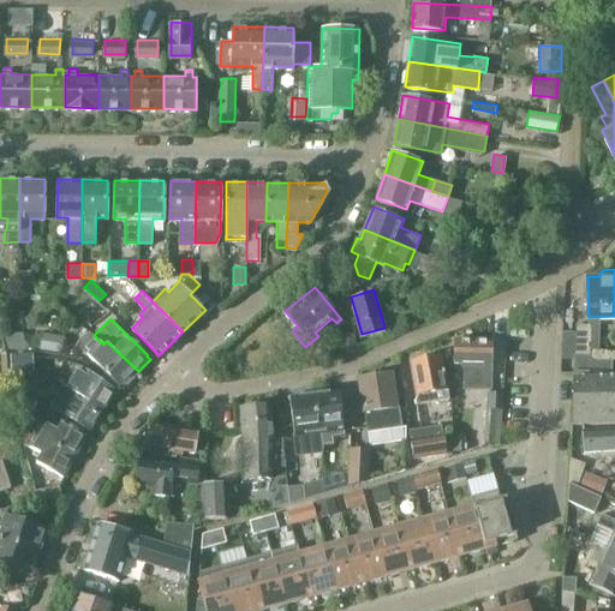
[(577,322),(574,369),(611,370),(613,354),(590,353),(592,322),(577,322)]
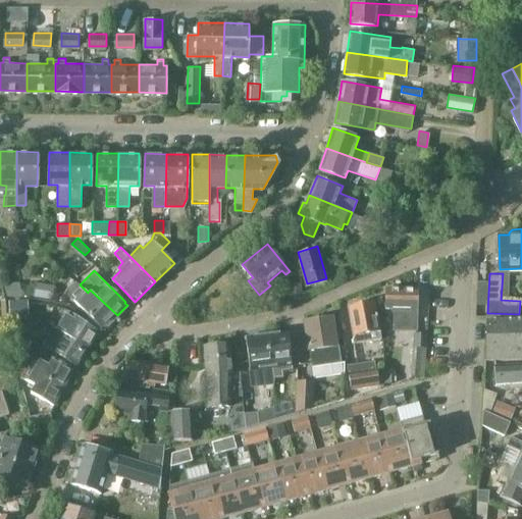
[(19,280),(2,281),(4,295),(21,294),(19,280)]
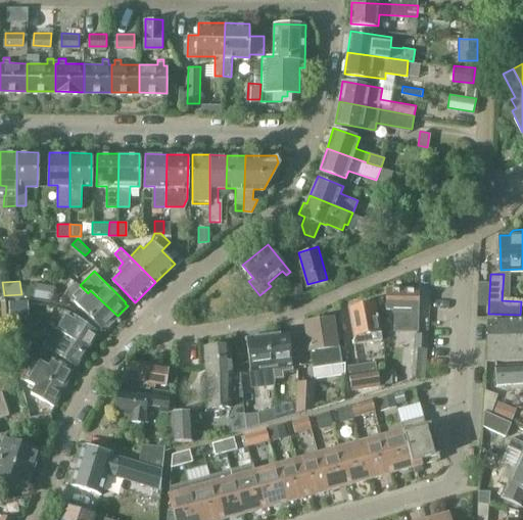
[(55,285),(36,282),(34,296),(53,298),(55,285)]
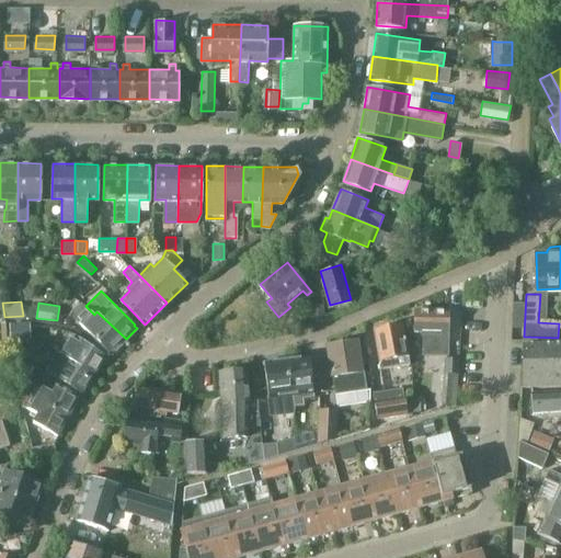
[(94,315),(86,306),(81,303),(71,314),(112,353),(126,339),(96,311),(94,315)]
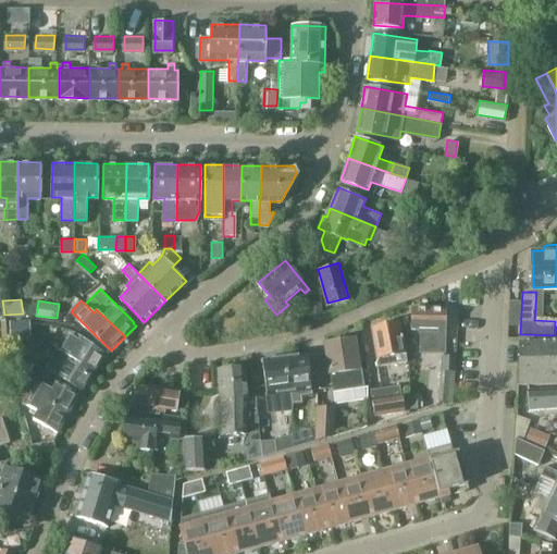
[(293,323),(307,323),(307,300),(293,300),(293,323)]
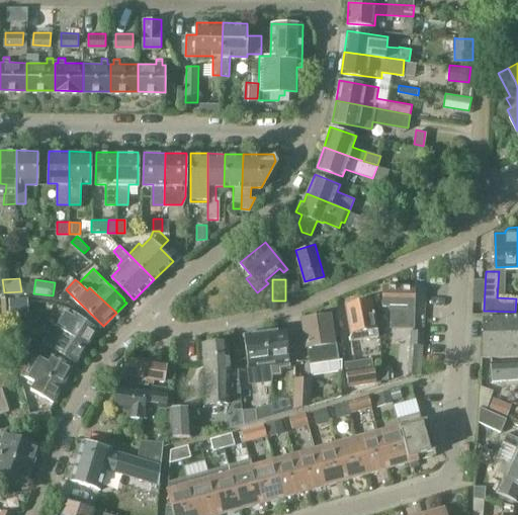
[(414,315),(415,285),(385,284),(384,304),(394,305),(393,325),(413,325),(413,315),(414,315)]
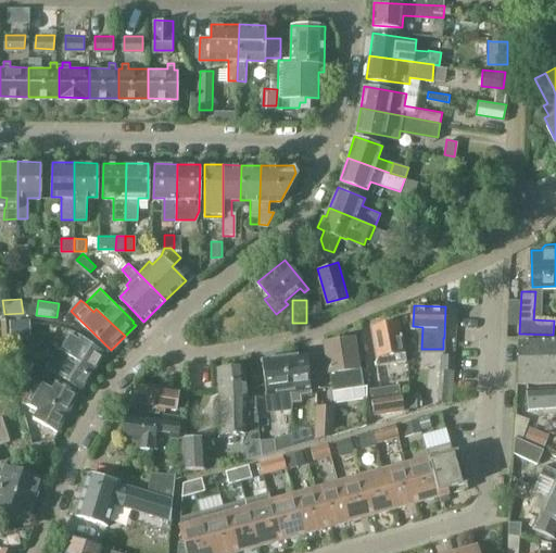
[(21,335),(20,317),(10,317),(10,336),(21,335)]
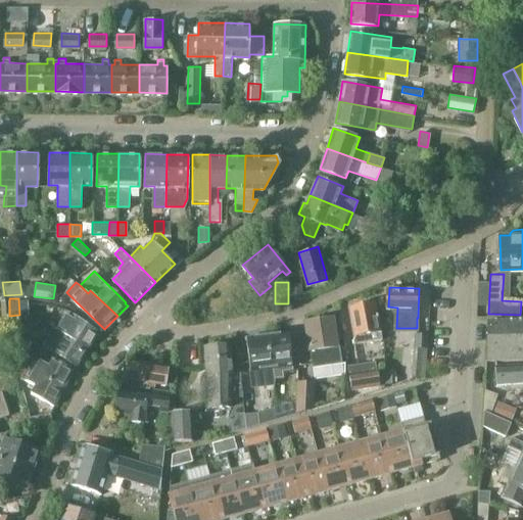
[(354,334),(353,335),(355,342),(369,340),(369,341),(382,338),(380,328),(381,328),(375,300),(349,304),(354,334)]
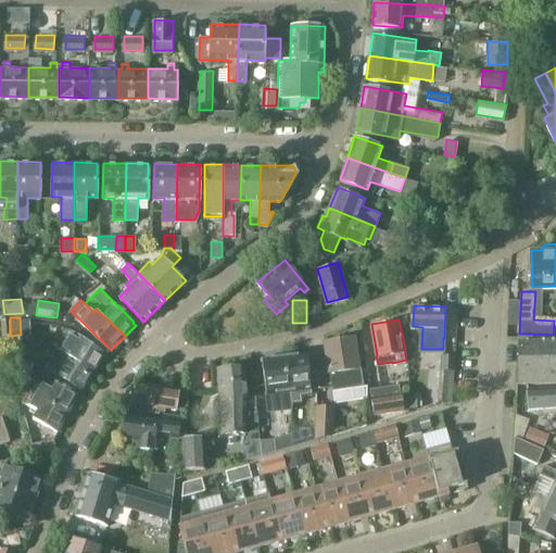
[(61,348),(70,354),(93,368),(104,351),(77,334),(73,330),(72,331),(61,348)]
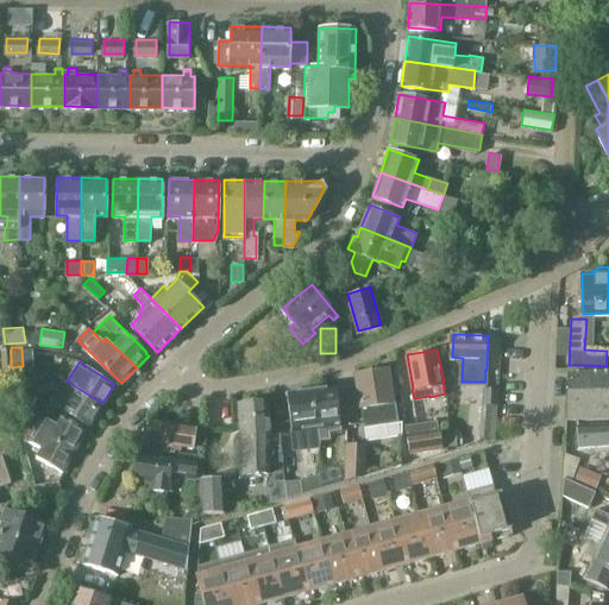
[(608,370),(606,370),(606,366),(569,365),(567,388),(569,420),(608,417),(608,370)]
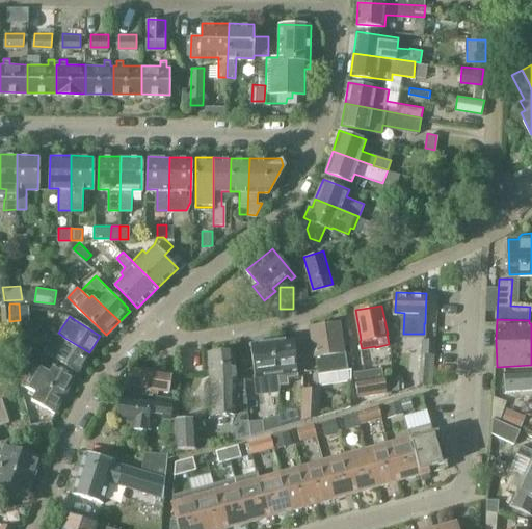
[(337,366),(344,365),(337,322),(312,326),(319,372),(338,369),(337,366)]
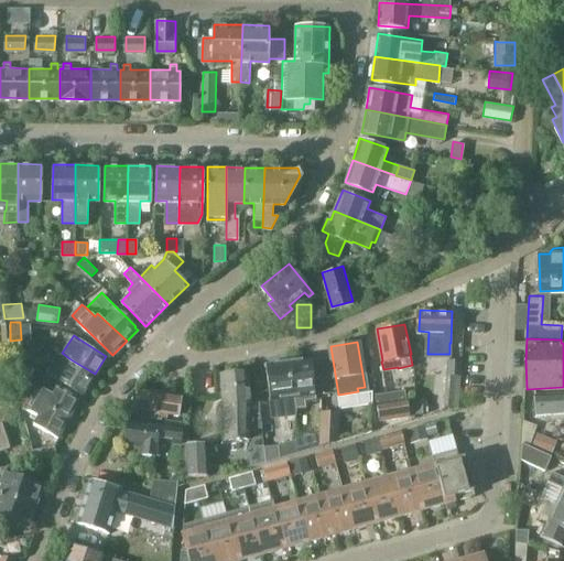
[(17,343),(10,353),(24,362),(31,352),(17,343)]
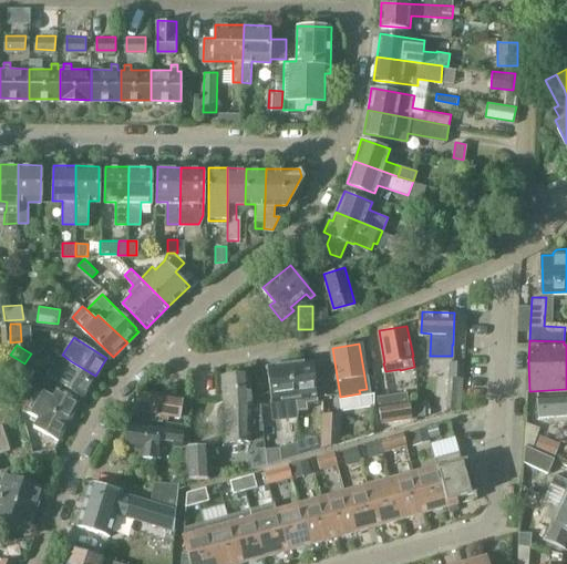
[(83,393),(95,376),(71,361),(62,355),(60,354),(48,372),(83,393)]
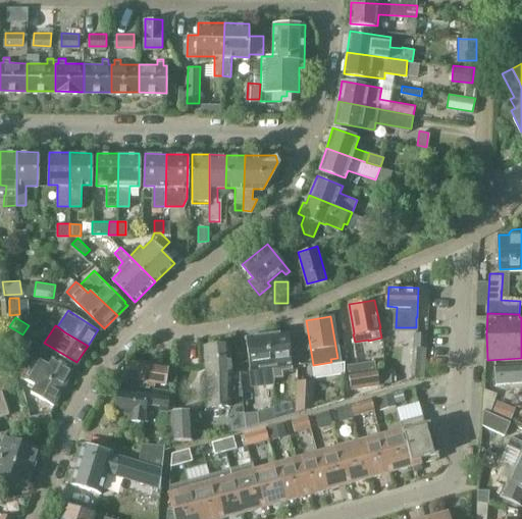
[(269,333),(267,333),(268,349),(271,348),(274,376),(282,375),(282,369),(293,367),(289,331),(282,331),(279,330),(271,331),(269,333)]
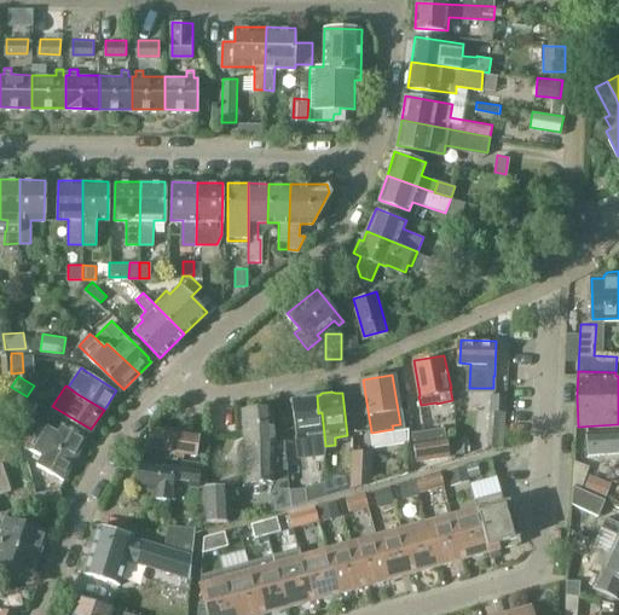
[(508,395),(493,394),(491,430),(505,431),(508,395)]
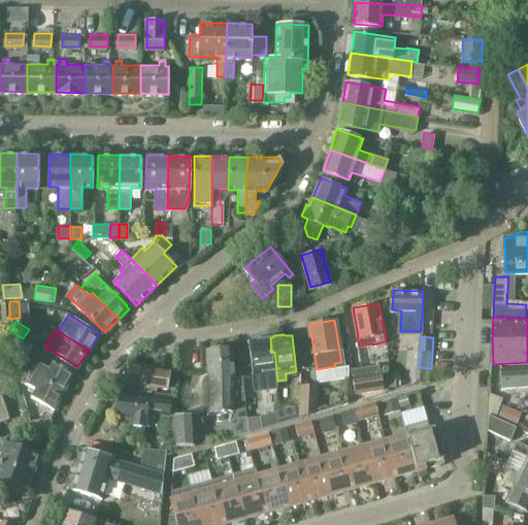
[(264,382),(277,381),(274,352),(271,353),(270,337),(249,340),(253,373),(262,372),(264,382)]
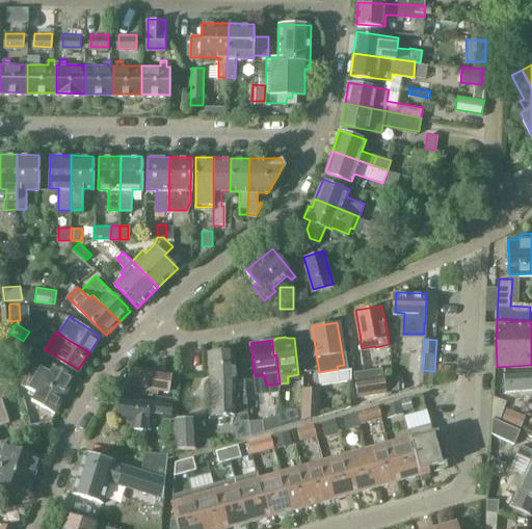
[(243,369),(236,370),(234,350),(209,352),(214,414),(236,412),(236,403),(246,402),(243,369)]
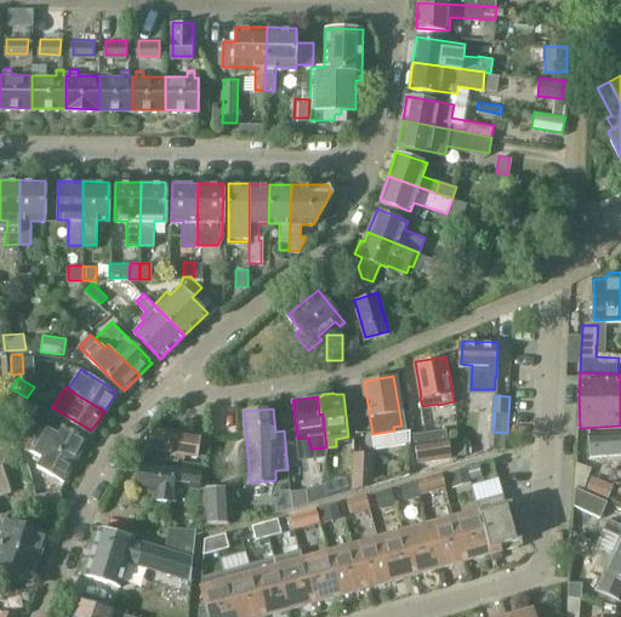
[(17,424),(30,433),(75,458),(86,438),(60,424),(55,433),(36,423),(23,415),(17,424)]
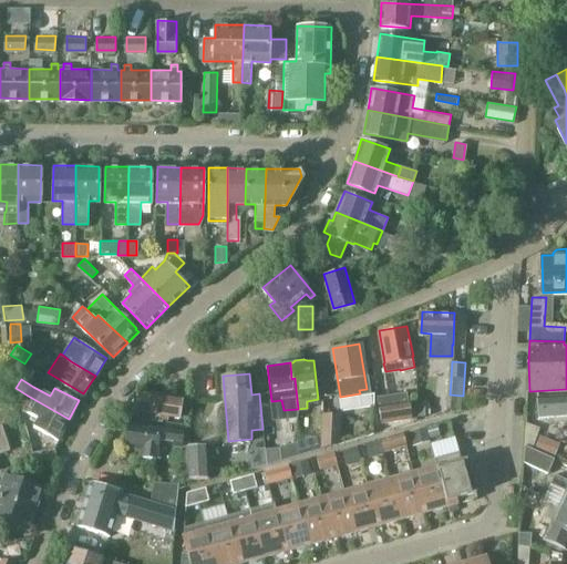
[(58,439),(69,419),(28,396),(16,388),(21,409),(38,418),(33,426),(58,439)]
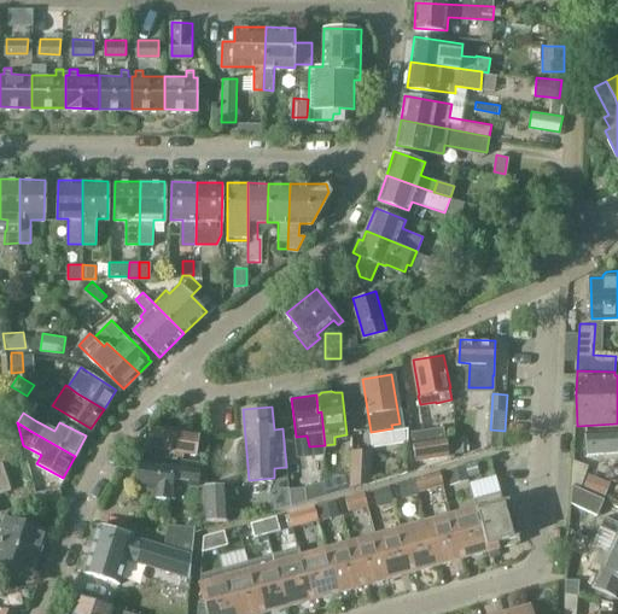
[(204,432),(152,424),(151,430),(147,428),(145,442),(149,443),(149,449),(151,449),(150,455),(176,457),(178,454),(182,454),(184,450),(194,452),(197,442),(203,443),(204,432)]
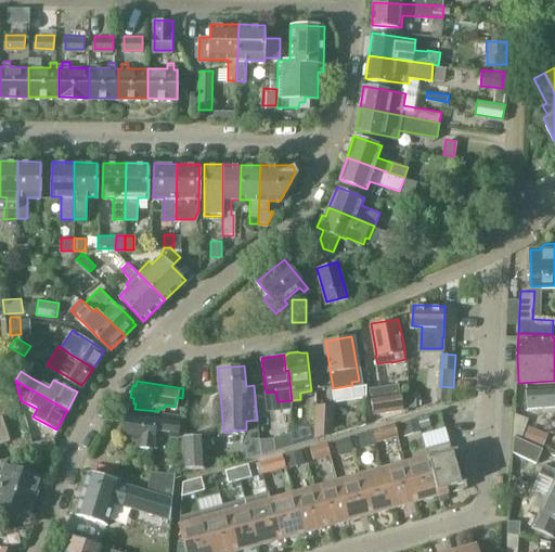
[(373,412),(402,408),(399,382),(370,386),(373,412)]
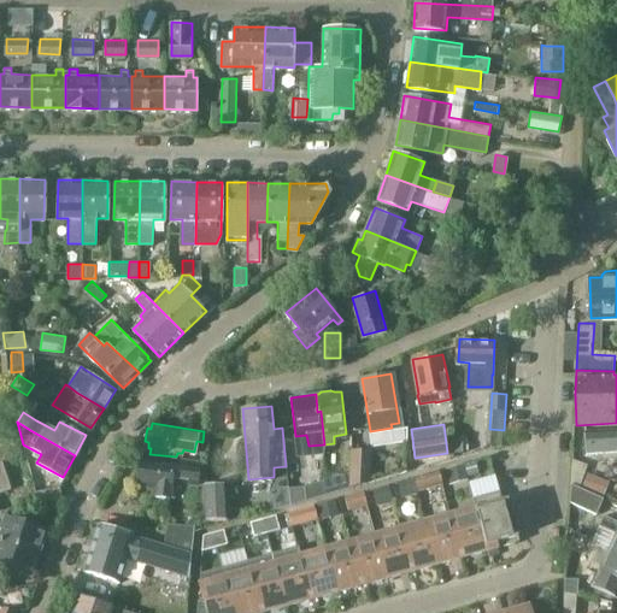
[(616,428),(586,430),(587,453),(597,453),(597,459),(616,457),(616,428)]
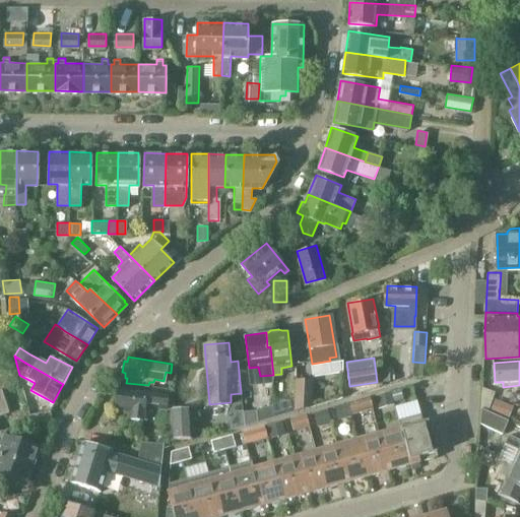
[(382,367),(382,381),(392,381),(392,367),(382,367)]
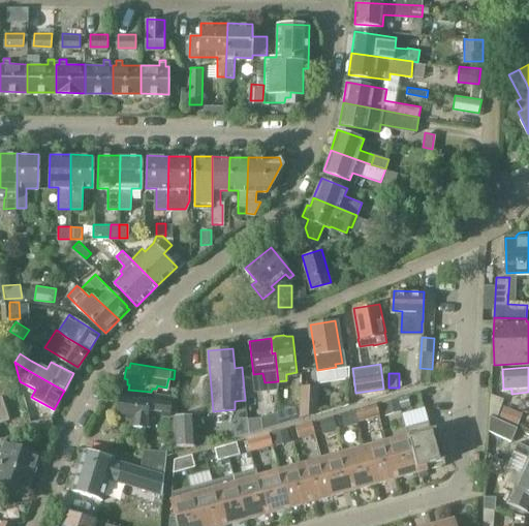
[(301,385),(299,419),(316,412),(317,385),(301,385)]
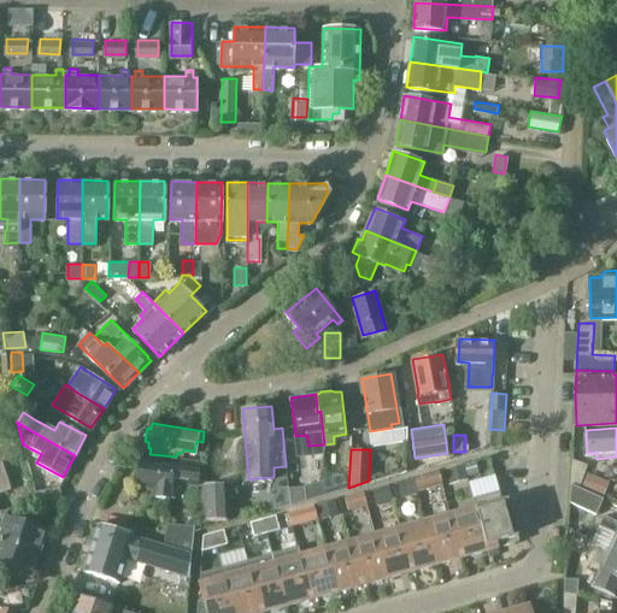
[(199,484),(201,466),(140,458),(136,484),(152,487),(151,495),(169,497),(172,476),(189,478),(189,483),(199,484)]
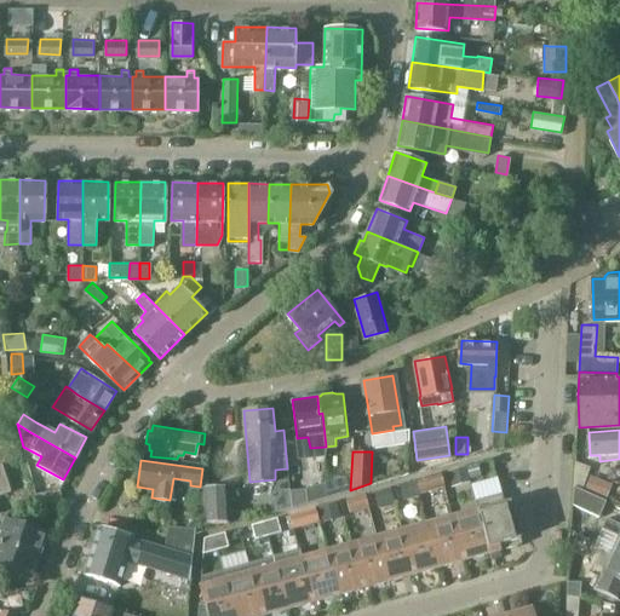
[(481,473),(478,461),(466,465),(469,477),(481,473)]
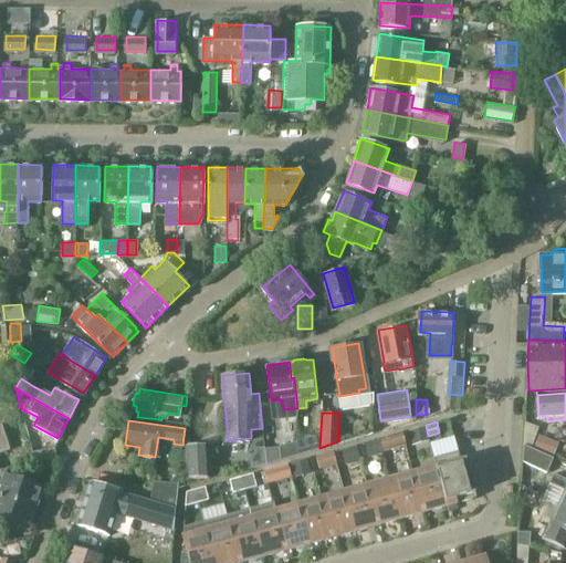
[(0,450),(10,448),(1,423),(0,423),(0,450)]
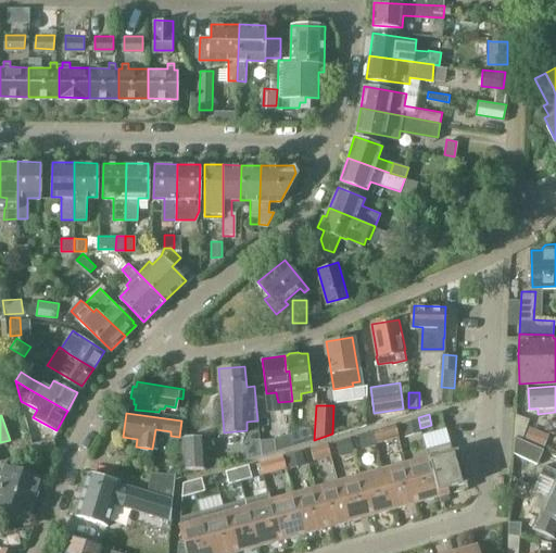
[(395,424),(375,429),(378,441),(399,436),(395,424)]
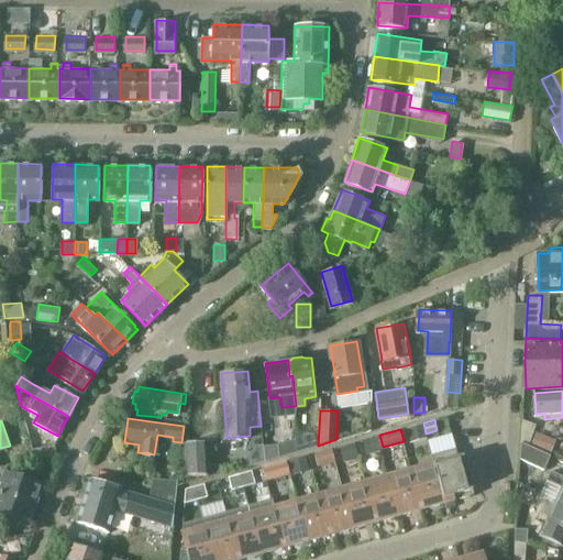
[(558,440),(537,431),(532,443),(553,452),(558,440)]
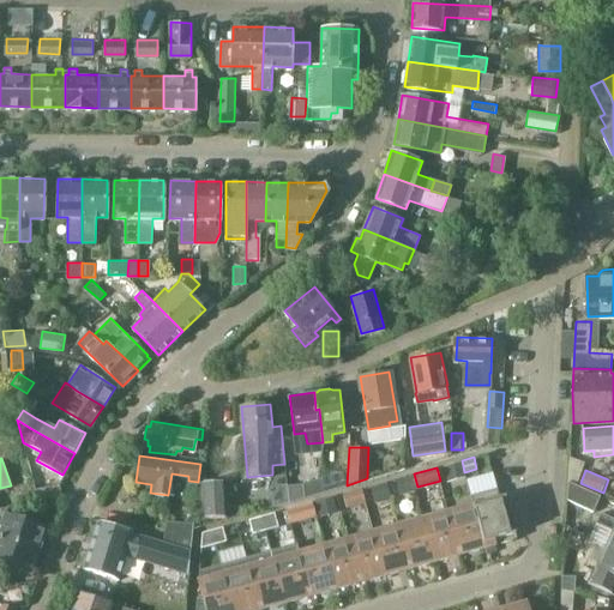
[(342,471),(321,477),(321,493),(345,485),(342,471)]
